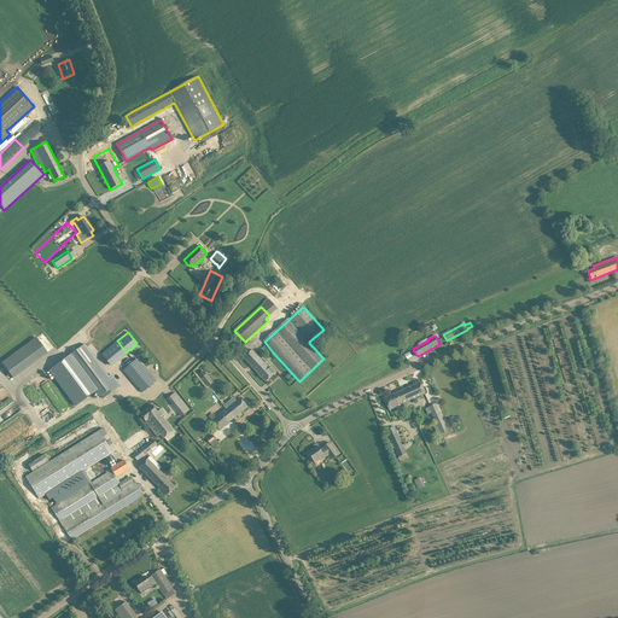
[(36,337),(0,362),(12,378),(47,353),(36,337)]
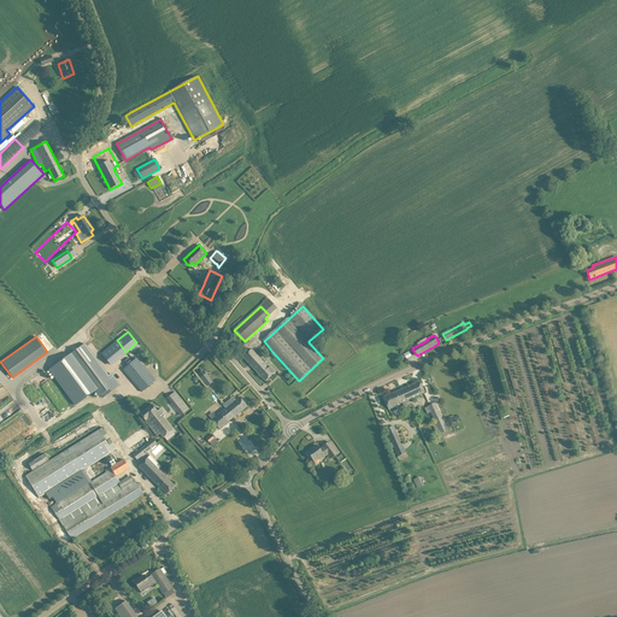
[(109,376),(95,358),(84,344),(69,356),(50,369),(76,405),(95,391),(95,392),(99,397),(100,395),(103,398),(121,386),(111,374),(109,376)]
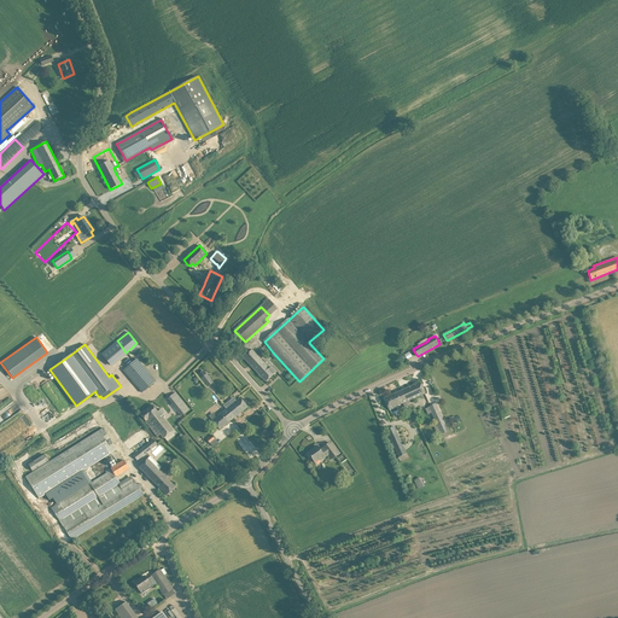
[(277,372),(273,367),(272,366),(269,368),(251,349),(243,357),(266,382),(277,372)]
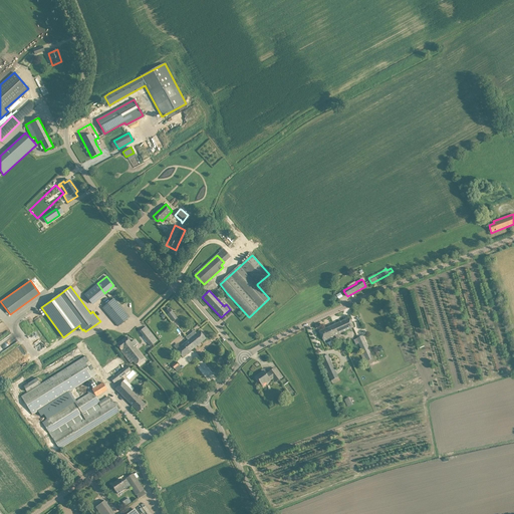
[(113,298),(102,308),(117,326),(130,317),(113,298)]
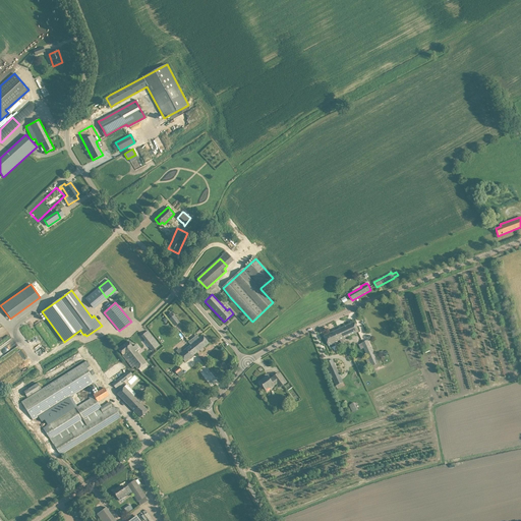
[(173,324),(178,321),(172,312),(167,315),(173,324)]
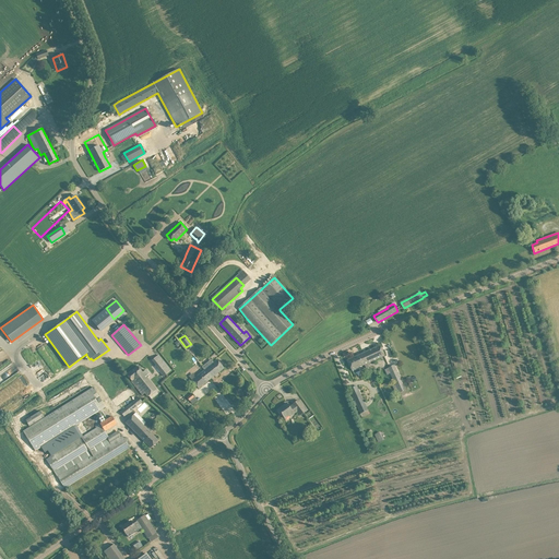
[(385,355),(380,345),(347,360),(349,366),(353,370),(365,365),(367,368),(370,367),(369,363),(385,355)]
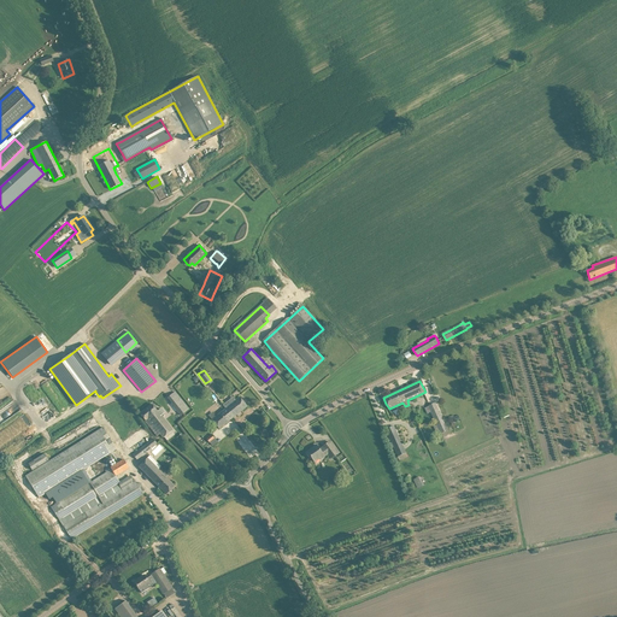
[(212,419),(211,419),(219,429),(233,417),(247,406),(240,397),(236,400),(231,404),(225,407),(225,409),(216,416),(212,419)]
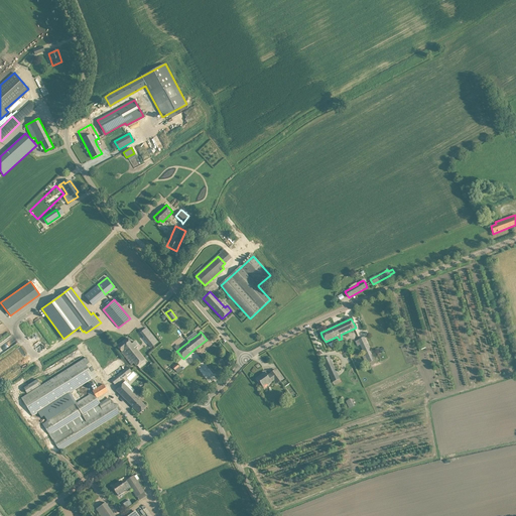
[(149,333),(143,338),(151,348),(157,342),(149,333)]
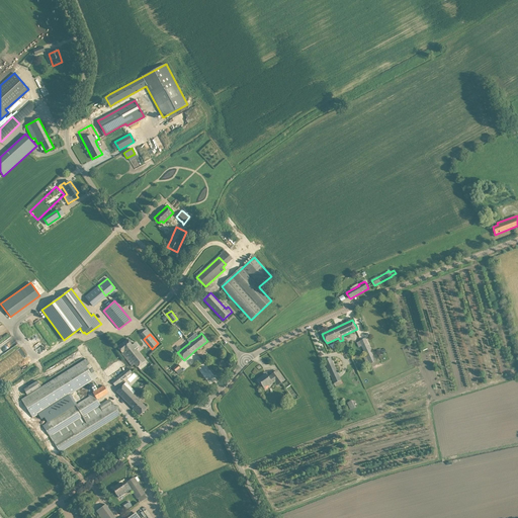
[(135,343),(133,345),(127,339),(117,347),(122,353),(121,353),(132,366),(135,364),(137,367),(144,362),(145,361),(136,349),(138,347),(138,346),(136,344),(135,343)]
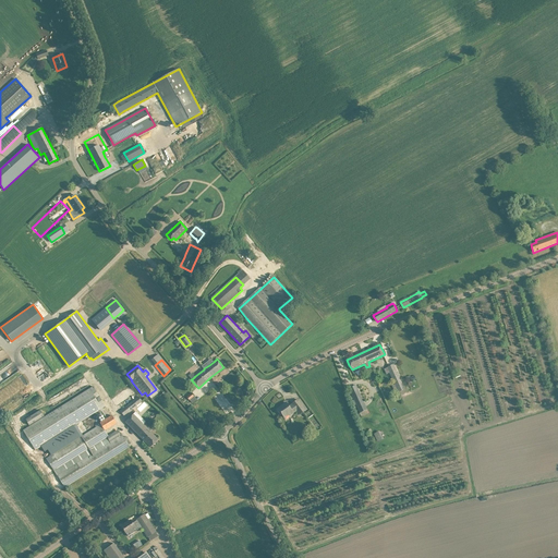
[(404,390),(405,390),(393,365),(387,367),(399,392),(404,390)]
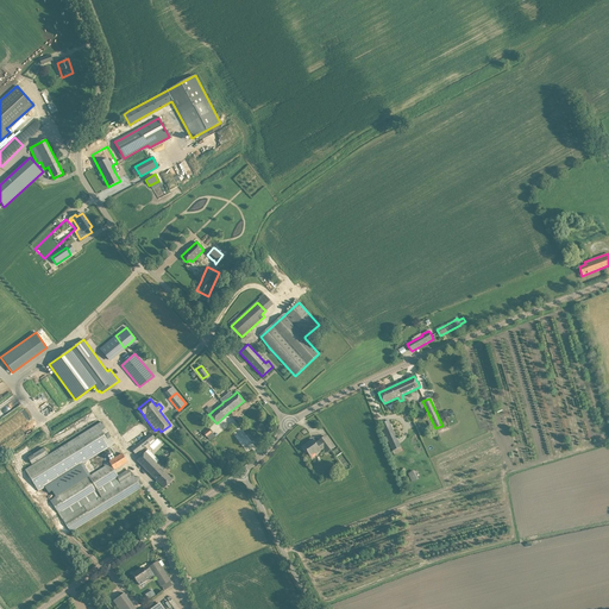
[(98,425),(67,444),(25,470),(38,491),(45,488),(80,465),(82,464),(111,446),(115,444),(101,421),(98,425)]
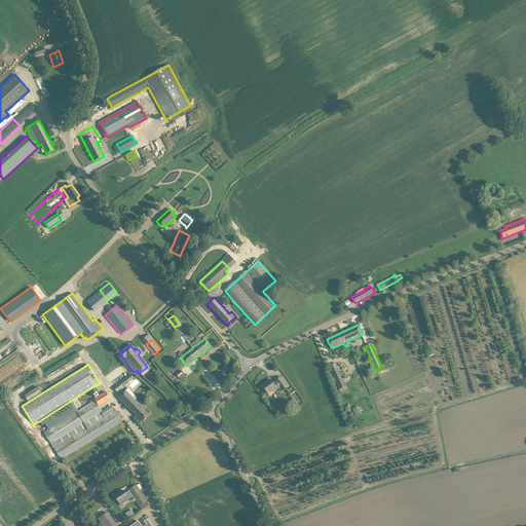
[(170,377),(180,369),(176,364),(165,371),(170,377)]
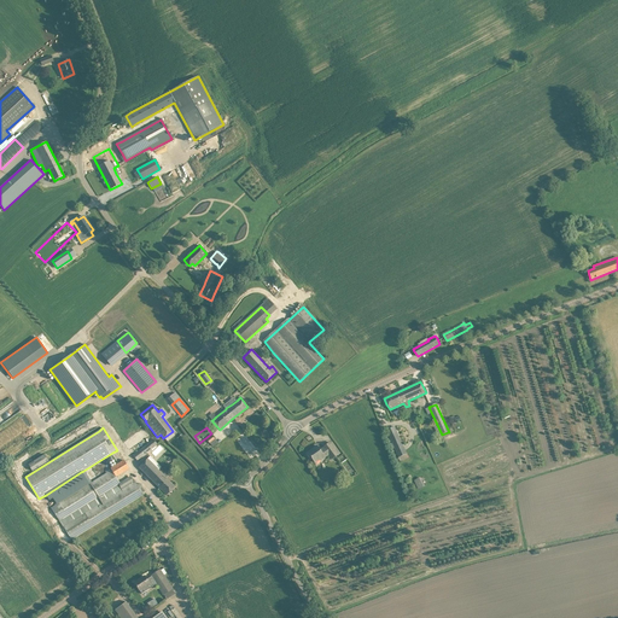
[(397,432),(389,436),(392,443),(395,448),(396,449),(403,447),(397,432)]
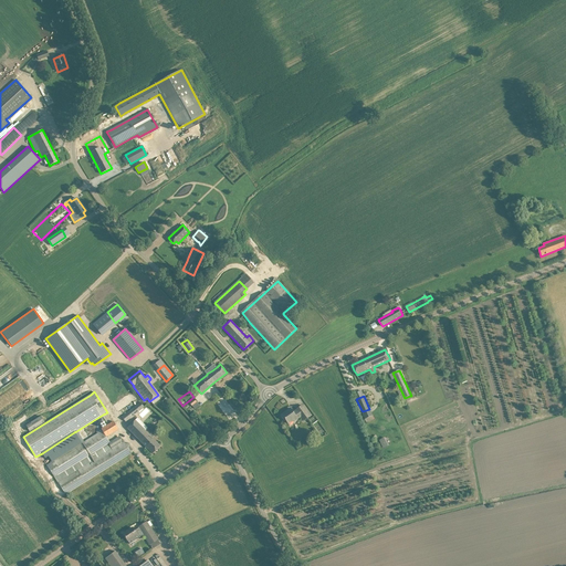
[(125,422),(144,407),(140,402),(122,417),(125,422)]
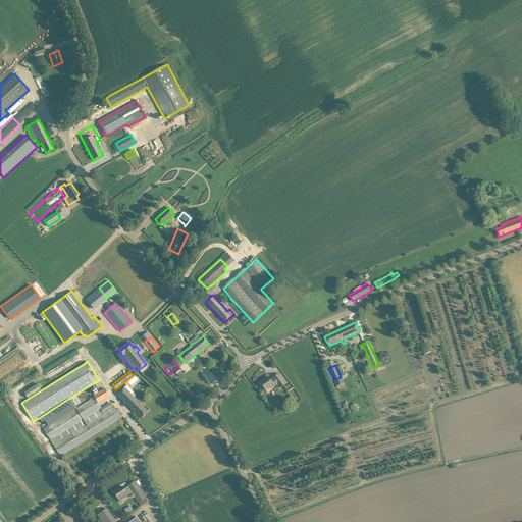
[(260,382),(258,383),(262,388),(263,387),(266,390),(270,387),(276,383),(278,384),(280,387),(285,383),(281,378),(278,374),(273,377),(273,378),(270,380),(268,376),(264,379),(260,382)]
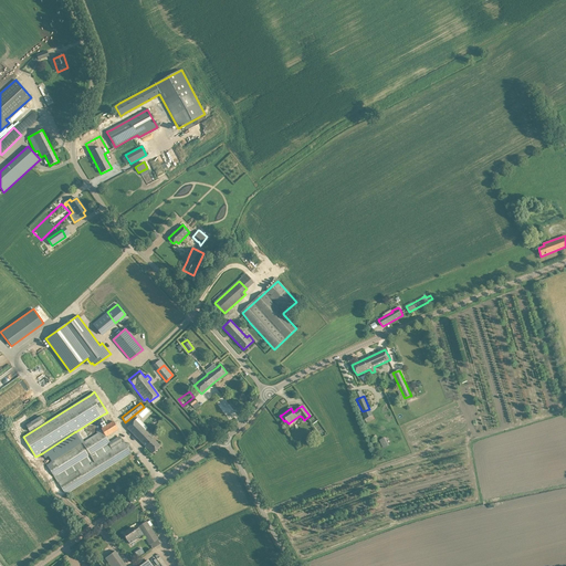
[(30,431),(44,422),(41,416),(25,426),(30,431)]
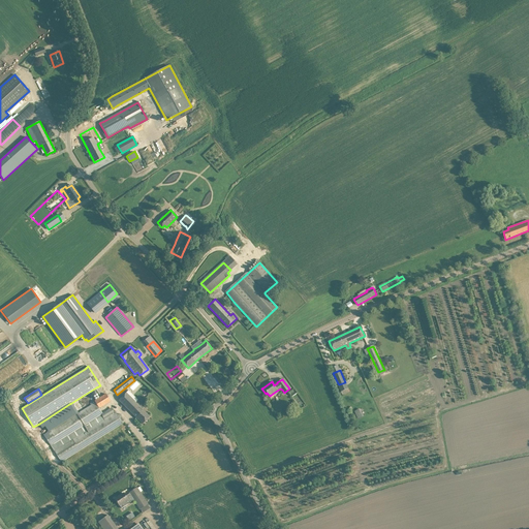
[(145,407),(141,403),(128,391),(119,400),(143,424),(150,416),(143,409),(145,407)]
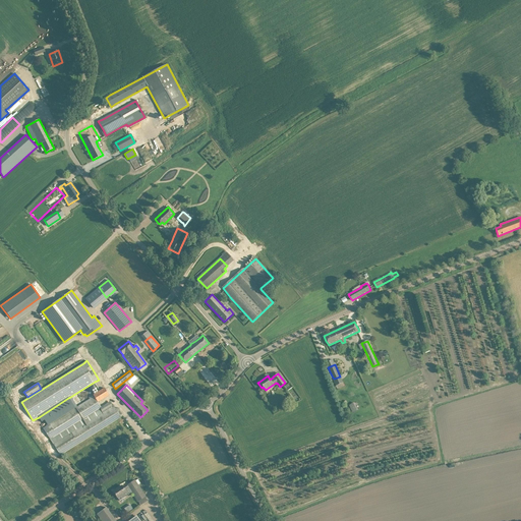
[(48,424),(43,427),(50,440),(100,408),(103,413),(70,433),(53,444),(60,455),(77,444),(121,417),(116,408),(114,406),(113,407),(110,402),(109,402),(107,397),(109,396),(105,388),(93,395),(95,397),(77,407),(48,424)]
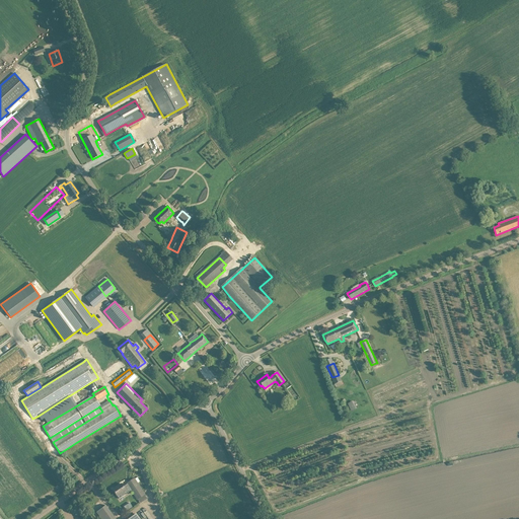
[(70,395),(39,416),(42,420),(45,419),(48,423),(77,405),(70,395)]
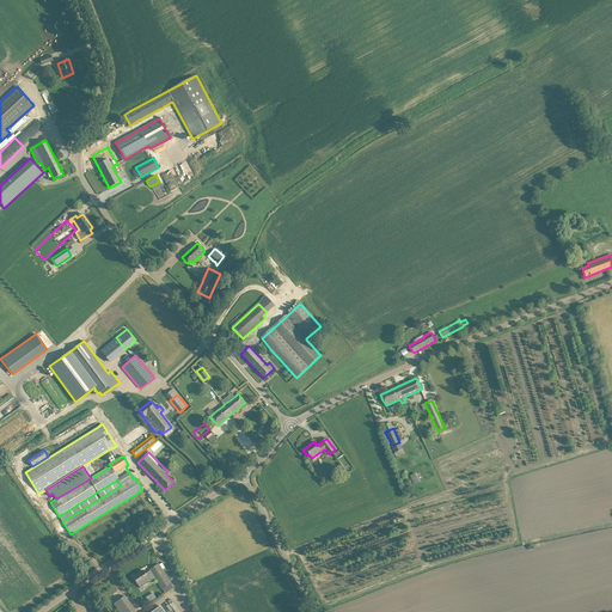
[(171,582),(161,569),(159,564),(150,570),(145,574),(144,570),(133,577),(136,582),(138,585),(140,588),(148,583),(146,580),(150,577),(153,575),(155,579),(161,588),(163,588),(170,583),(171,582)]
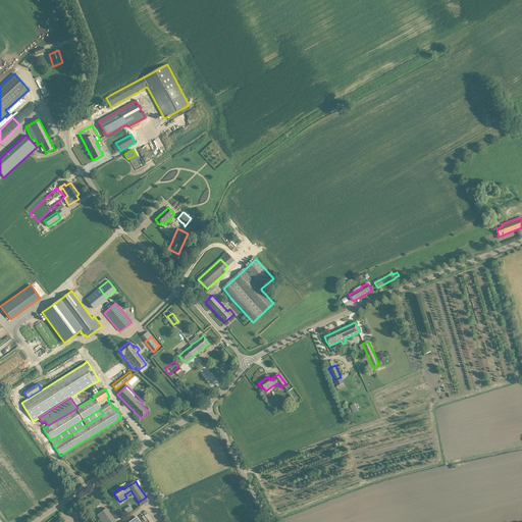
[(141,521),(137,517),(128,521),(116,521),(106,508),(97,515),(101,521),(141,521)]
